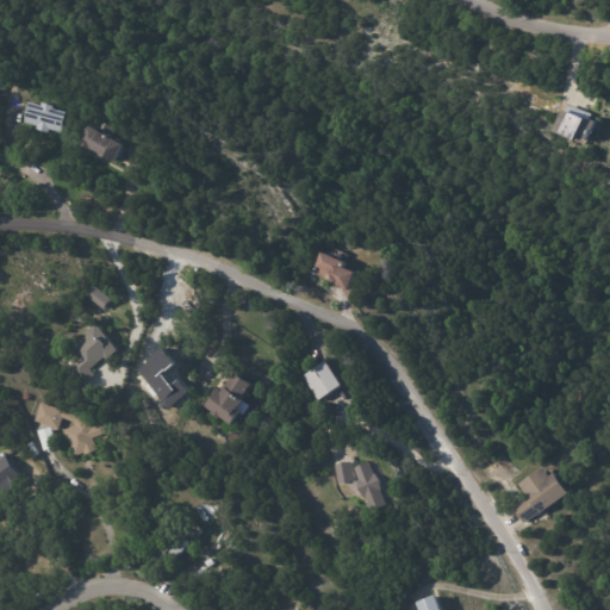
[(27,125),(23,124),(30,103),(42,106),(43,104),(54,107),(54,110),(67,113),(61,134),(49,129),(48,134),(35,130),(36,128),(27,125)]
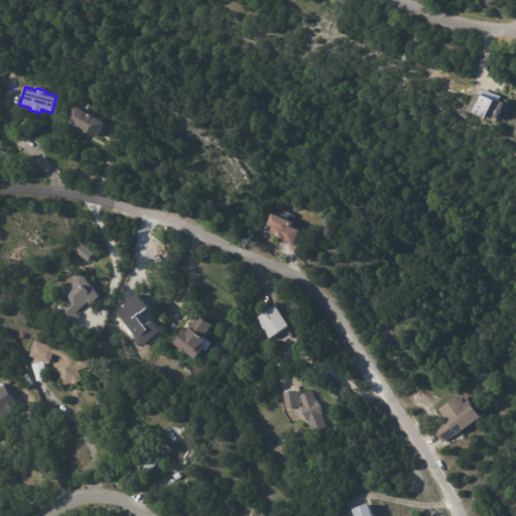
[(496,97),(502,99),(499,106),(506,109),(500,126),(493,123),(491,129),(472,120),(480,99),(483,92),(496,97)]
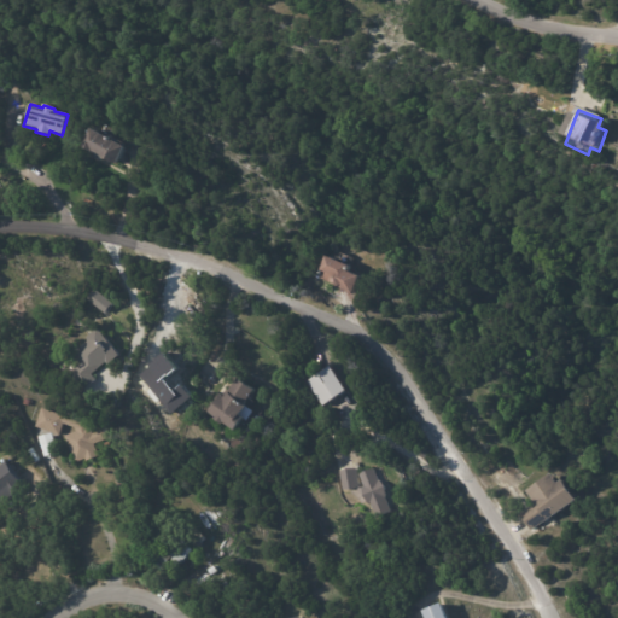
[(124,147),(115,165),(101,158),(100,162),(93,157),(94,153),(82,147),(92,129),(124,147)]
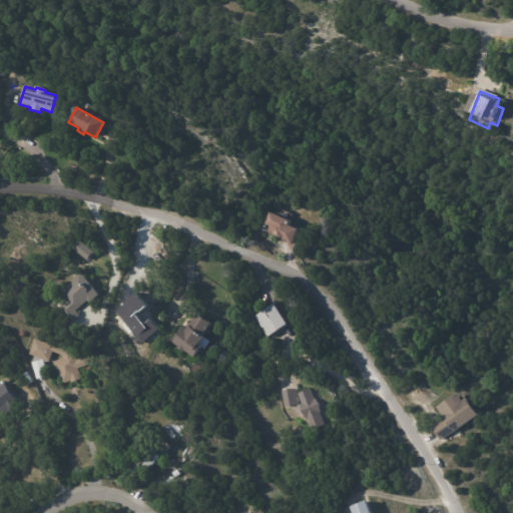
[(293,244),(278,238),(278,236),(266,231),(268,226),(267,225),(272,213),(292,221),(290,226),(300,230),(294,244),(293,244)]
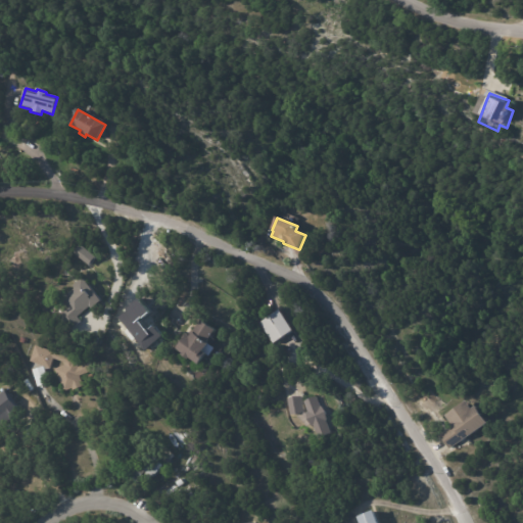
[(90,266),(96,256),(80,245),(74,253),(90,266)]
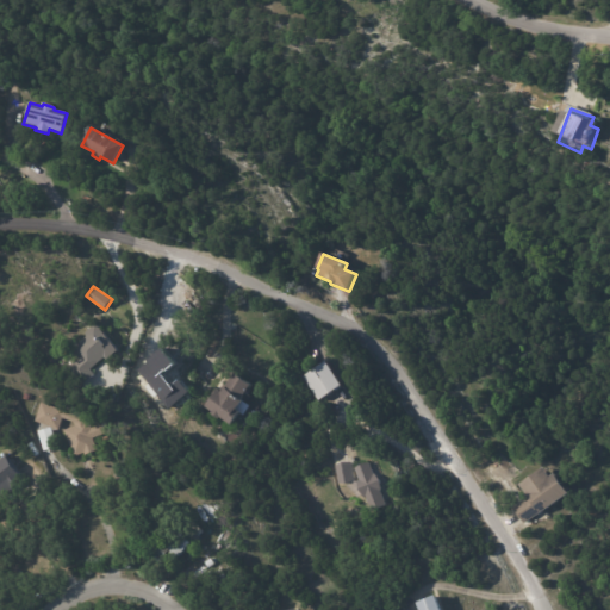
[(72,346),(81,358),(72,366),(83,383),(94,374),(91,371),(117,349),(98,325),(72,346)]
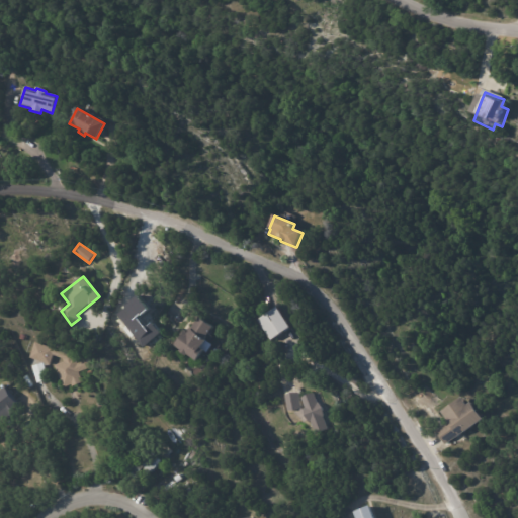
[(291,327),(271,340),(258,320),(278,307),(291,327)]
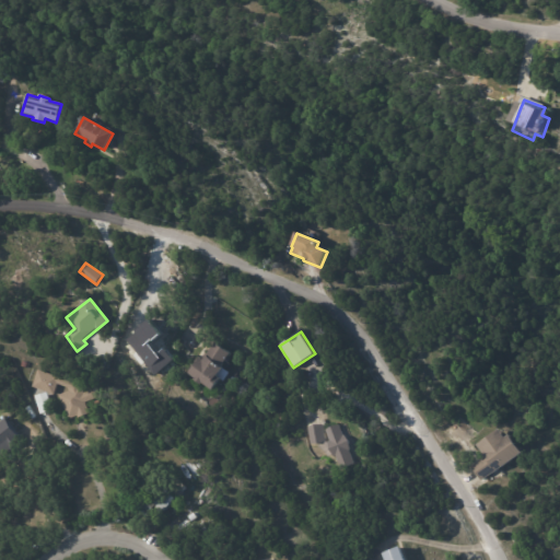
[(229,359),(222,368),(223,370),(218,377),(221,380),(212,392),(202,384),(201,386),(195,381),(196,378),(189,374),(193,370),(194,371),(201,360),(205,361),(218,343),(232,354),(229,359)]
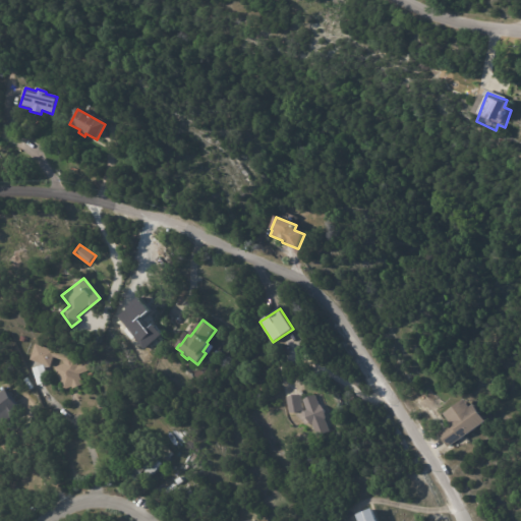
[(71,357),(72,361),(75,360),(77,366),(89,362),(92,370),(79,375),(83,385),(72,389),(72,388),(64,391),(56,368),(65,364),(64,361),(54,358),(50,367),(45,366),(49,382),(38,386),(33,369),(44,365),(31,360),(36,345),(71,357)]
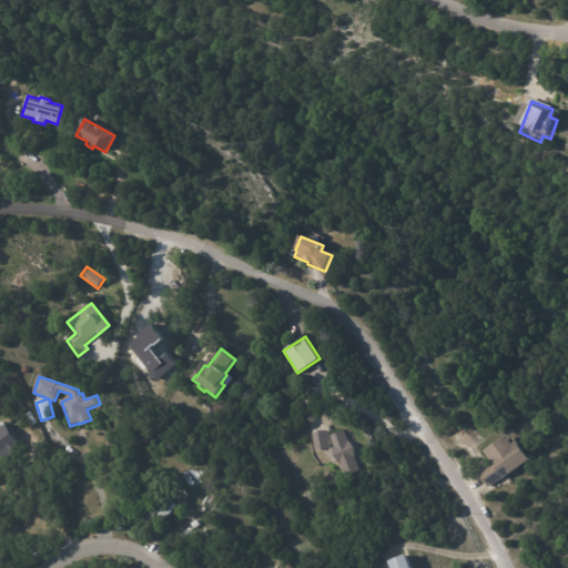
[(0,428),(0,460),(21,448),(7,425),(0,428)]
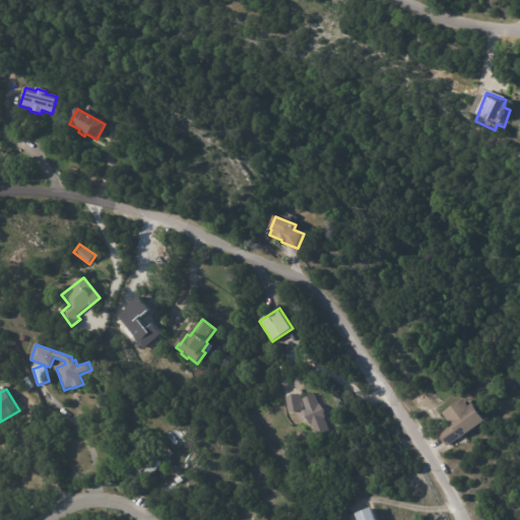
[(316,395),(320,404),(321,404),(327,418),(325,418),(330,431),(318,436),(313,424),(311,424),(305,409),(307,409),(304,399),(316,394),(316,395)]
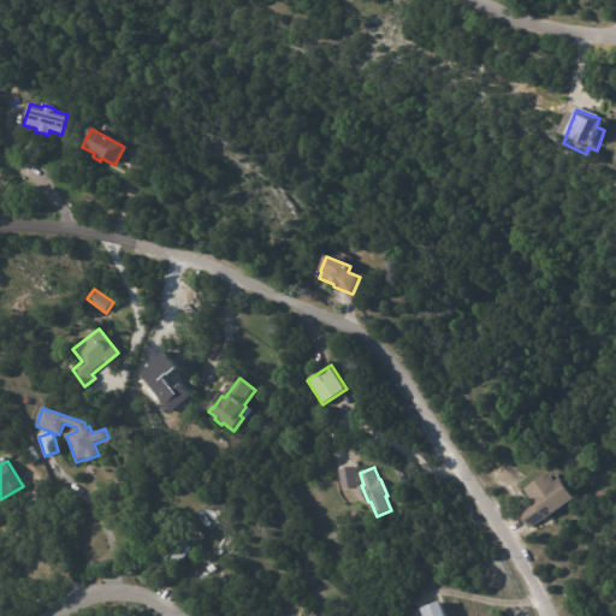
[(356,475),(359,486),(342,490),(339,471),(355,468),(356,475)]
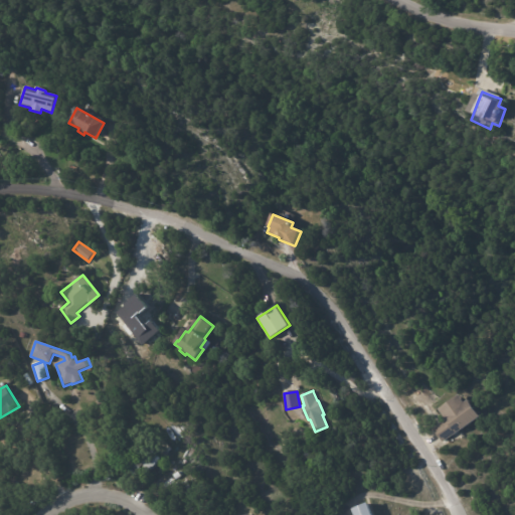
[(460,431),(444,442),(435,428),(448,419),(440,409),(461,394),(466,402),(470,399),(482,416),(460,431)]
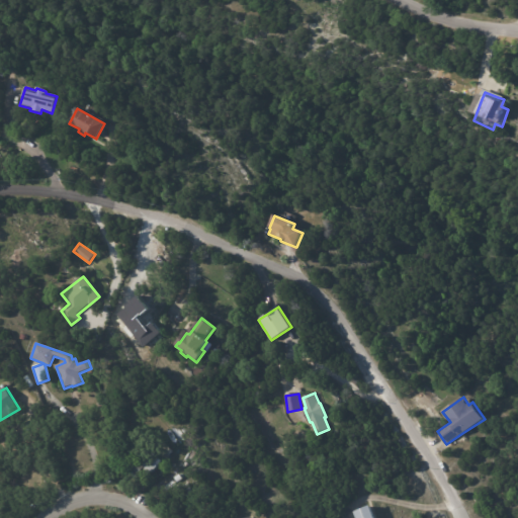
[(150,473),(145,468),(138,477),(121,461),(132,450),(145,463),(164,443),(173,452),(151,475),(150,473)]
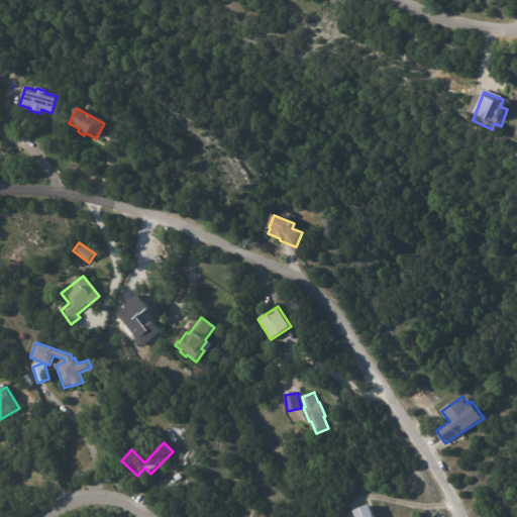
[(354,516),(353,513),(370,506),(374,516),(354,516)]
